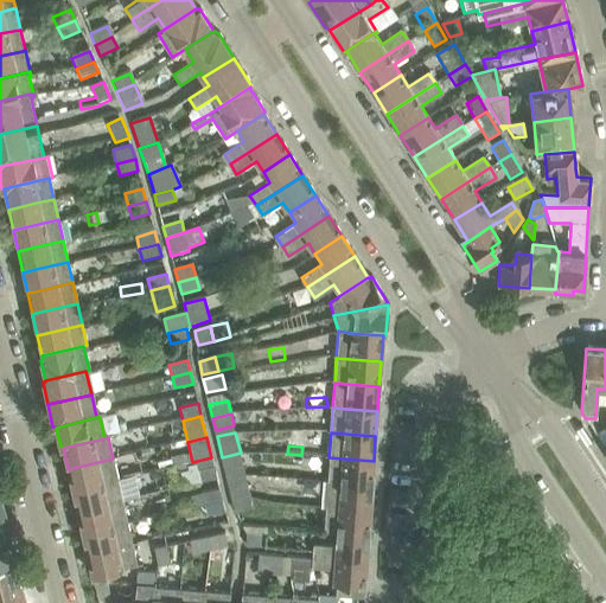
[(228,480),(246,475),(241,453),(222,457),(228,480)]
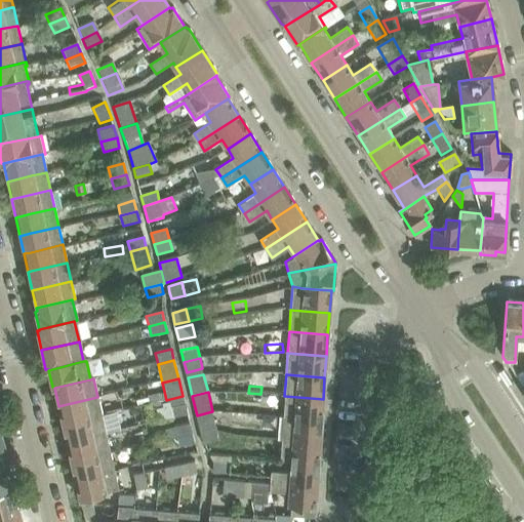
[(160,393),(148,396),(149,398),(150,403),(162,401),(160,394),(160,393)]
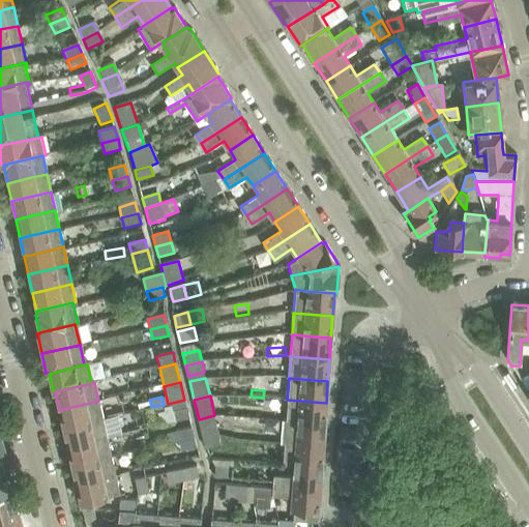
[(175,422),(188,419),(184,400),(168,404),(164,405),(151,407),(153,415),(173,411),(175,422)]
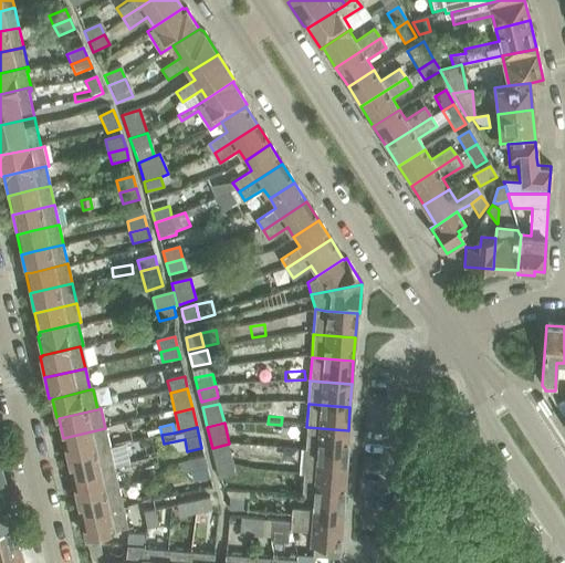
[(346,454),(348,430),(306,427),(304,450),(346,454)]
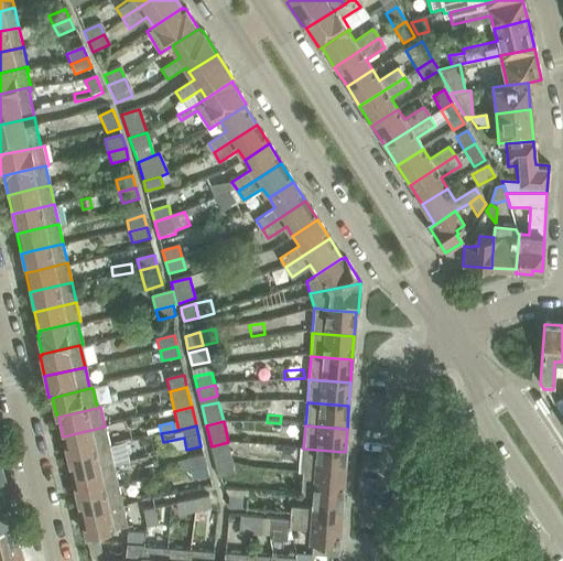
[(63,437),(67,456),(109,446),(105,427),(63,437)]
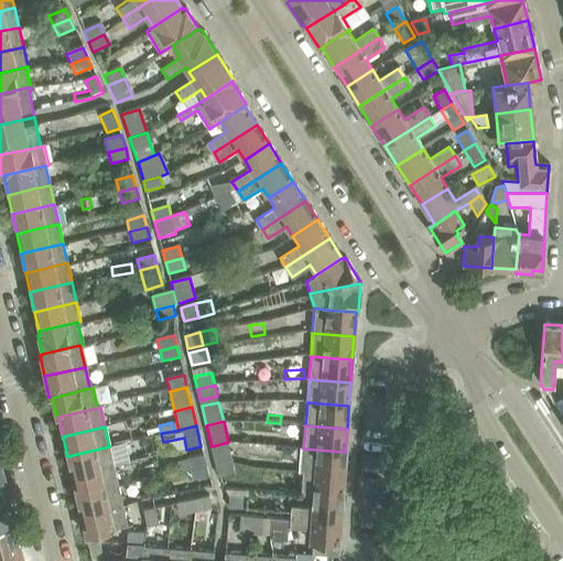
[(216,467),(234,463),(228,442),(212,446),(216,467)]
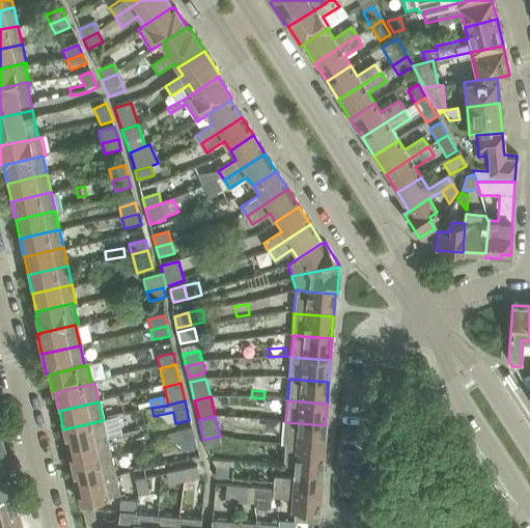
[(103,420),(63,429),(67,448),(107,439),(121,436),(118,420),(117,417),(103,420)]
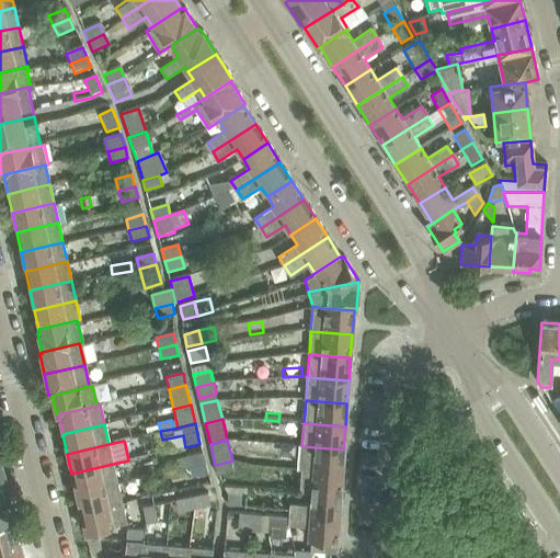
[(298,446),(297,469),(300,469),(342,473),(343,450),(301,446),(298,446)]
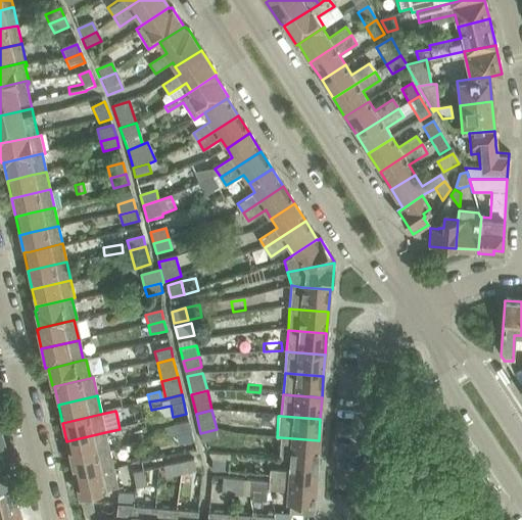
[(175,437),(191,434),(188,423),(163,429),(167,439),(175,437)]
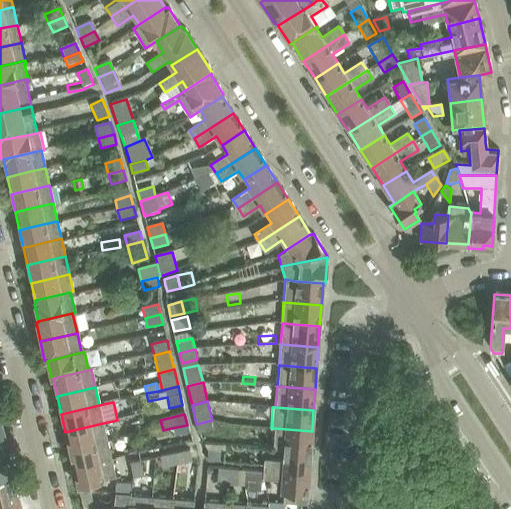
[(212,420),(196,424),(199,434),(214,430),(212,420)]
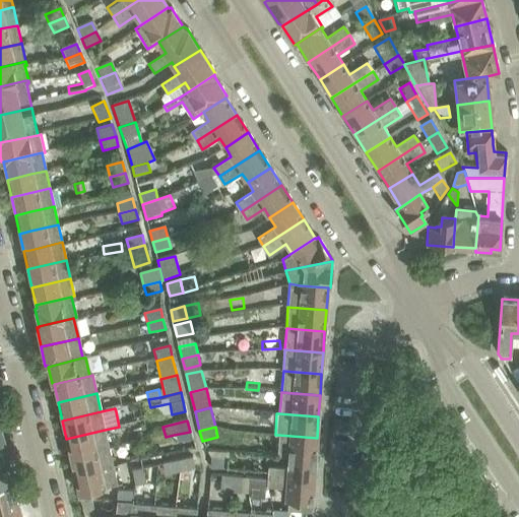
[(66,439),(70,457),(109,448),(105,430),(66,439)]
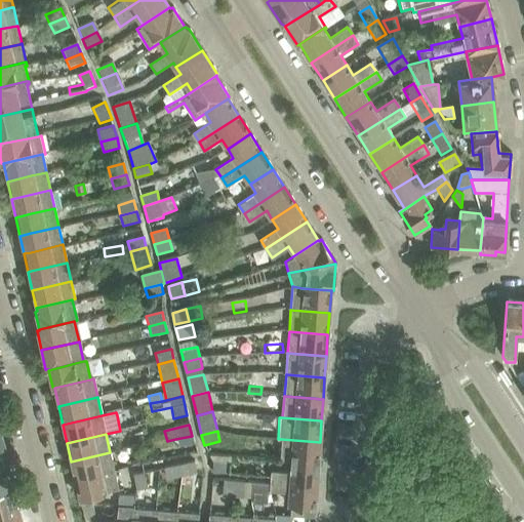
[(178,449),(194,445),(192,436),(175,439),(178,449)]
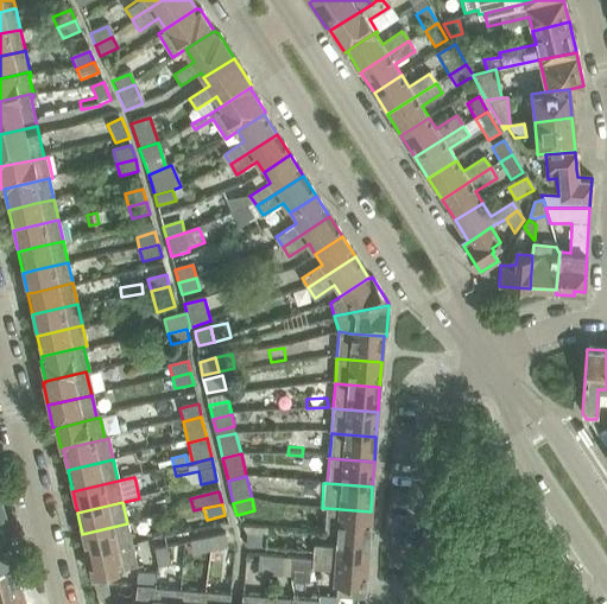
[(368,536),(371,512),(326,508),(323,533),(335,534),(368,536)]
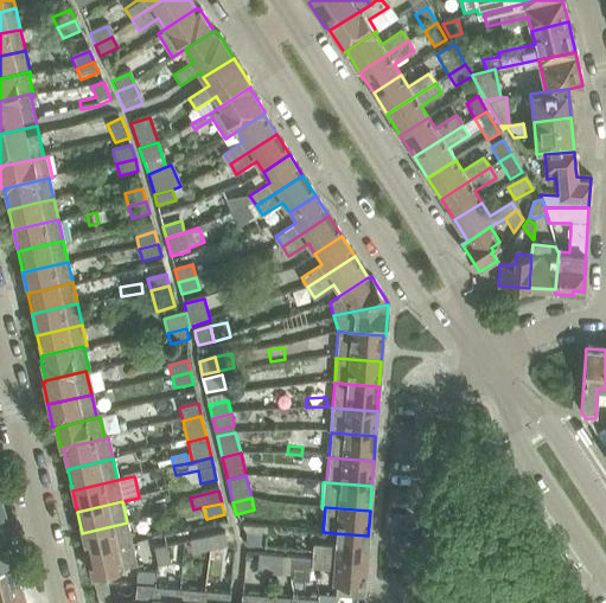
[(82,533),(88,555),(132,544),(127,523),(82,533)]
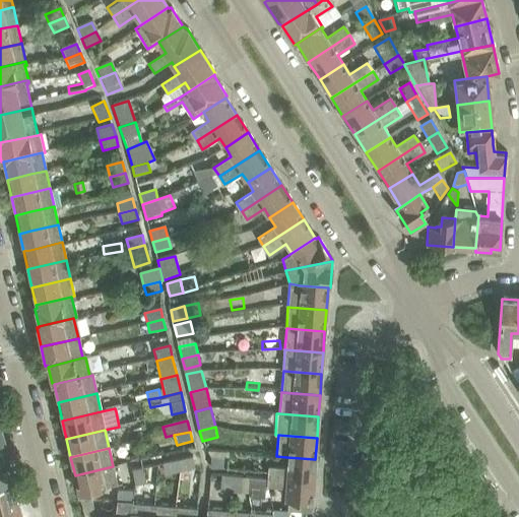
[(0,482),(13,479),(7,455),(0,456),(0,482)]
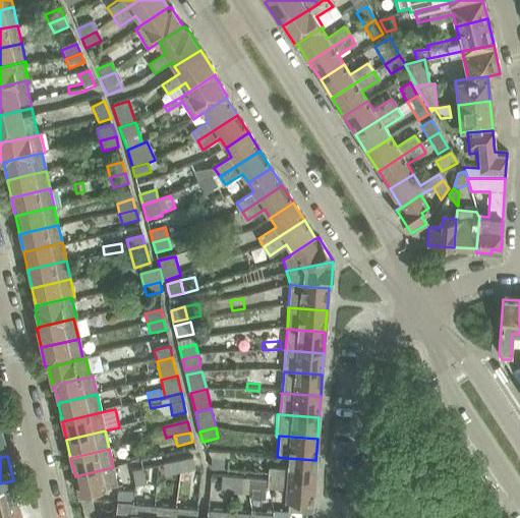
[(314,481),(315,460),(287,458),(286,469),(270,468),(270,478),(314,481)]
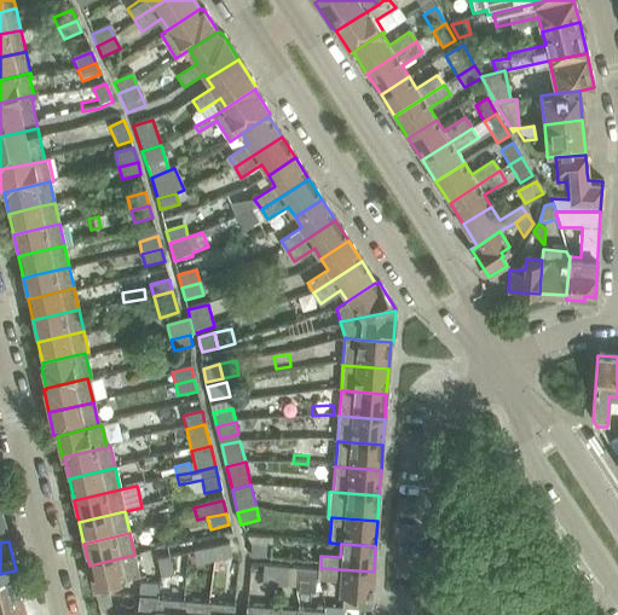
[(230,545),(213,549),(215,563),(234,558),(232,557),(230,545)]
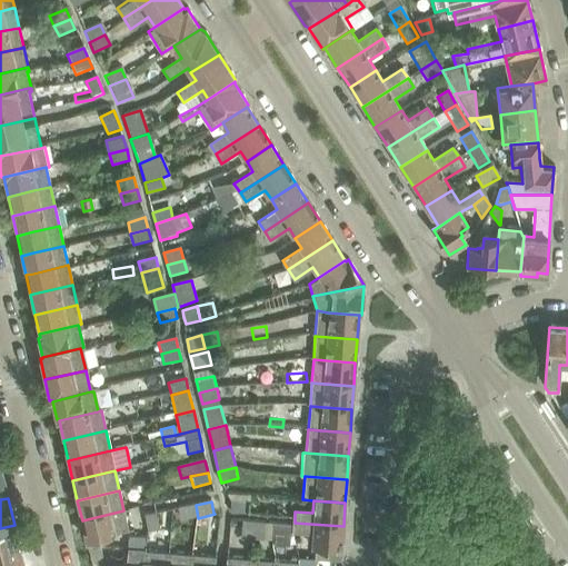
[(250,503),(233,502),(232,502),(231,513),(249,514),(250,503)]
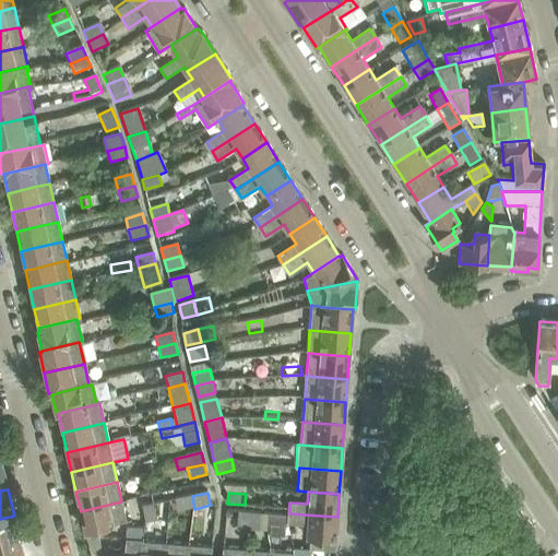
[(194,509),(192,496),(177,499),(179,512),(194,509)]
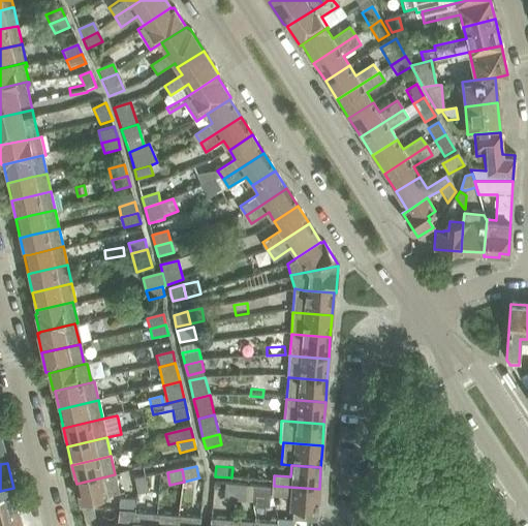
[(119,493),(115,474),(76,484),(80,502),(82,511),(91,508),(89,500),(119,493)]
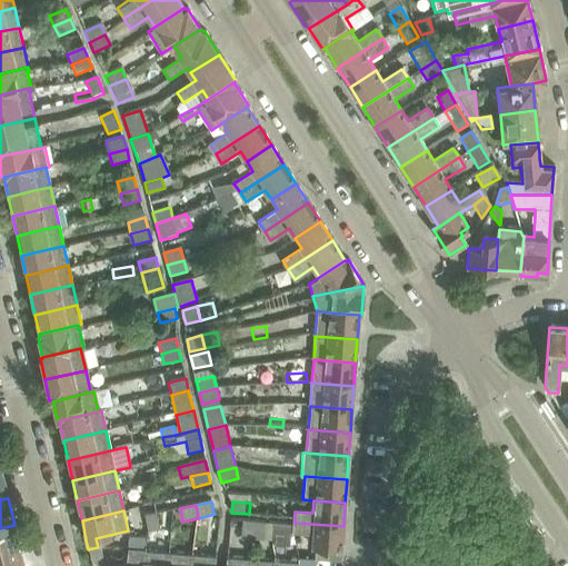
[(156,514),(145,516),(148,534),(159,530),(156,514)]
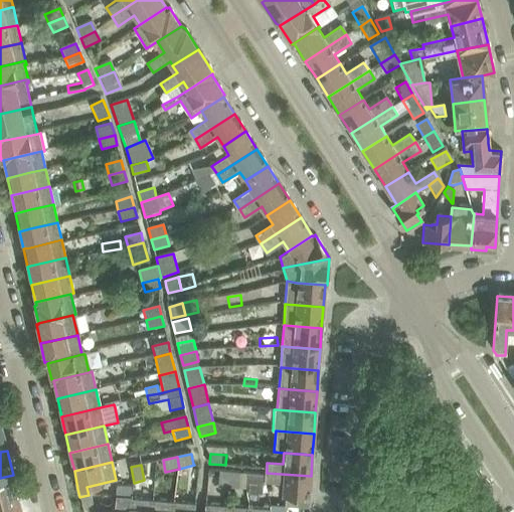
[(226,489),(228,473),(218,472),(216,488),(226,489)]
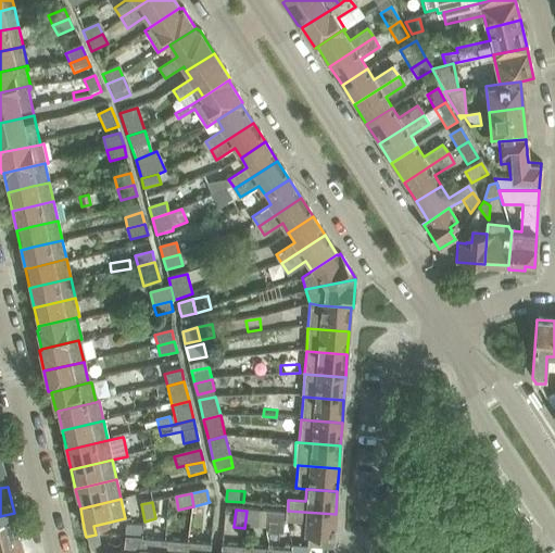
[(247,511),(246,528),(256,528),(259,511),(247,511)]
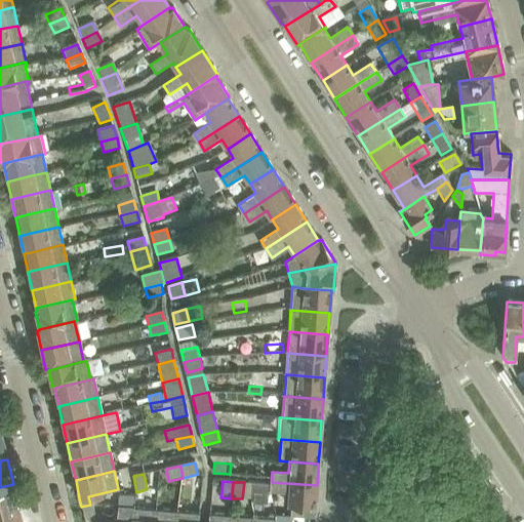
[(317,485),(272,482),(272,485),(271,492),(287,493),(286,505),(291,506),(290,516),(291,516),(314,518),(317,485)]
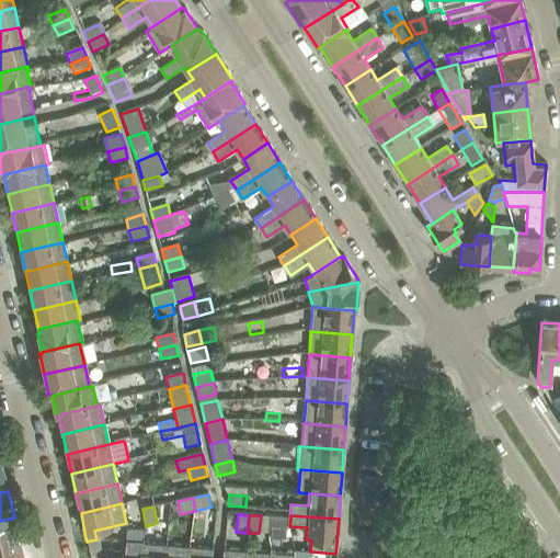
[(270,516),(269,534),(269,537),(272,537),(272,538),(286,539),(286,530),(289,530),(289,526),(290,519),(270,516)]
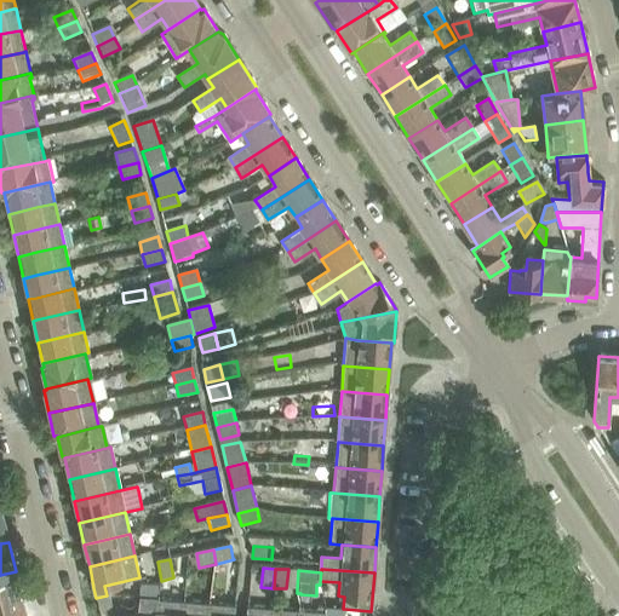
[(26,615),(16,571),(0,575),(0,615),(26,615)]
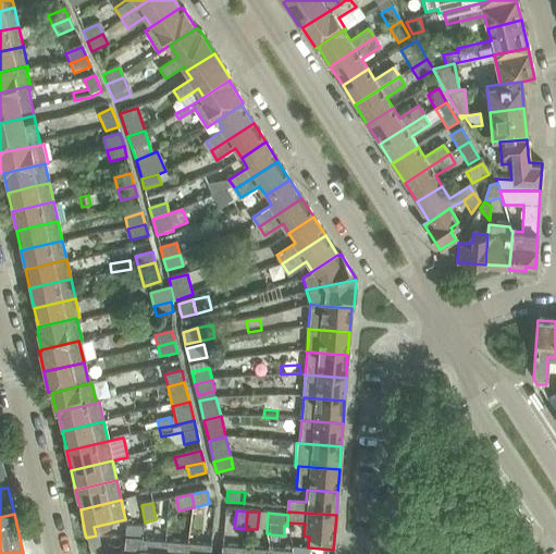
[(125,525),(124,539),(139,540),(139,538),(140,526),(125,525)]
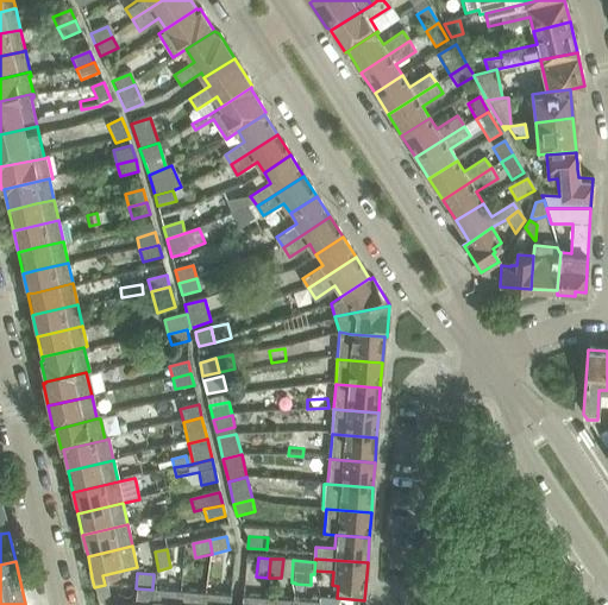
[(106,585),(105,585),(94,587),(98,604),(111,604),(106,585)]
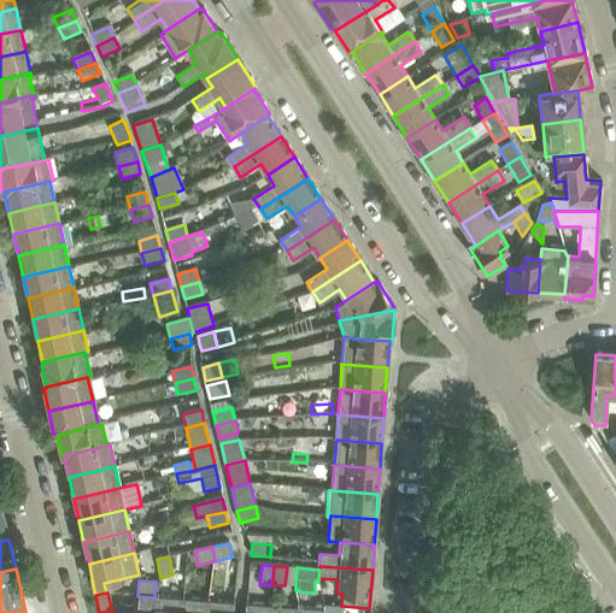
[(154,597),(152,612),(179,612),(181,600),(159,597),(159,595),(154,595),(154,597)]
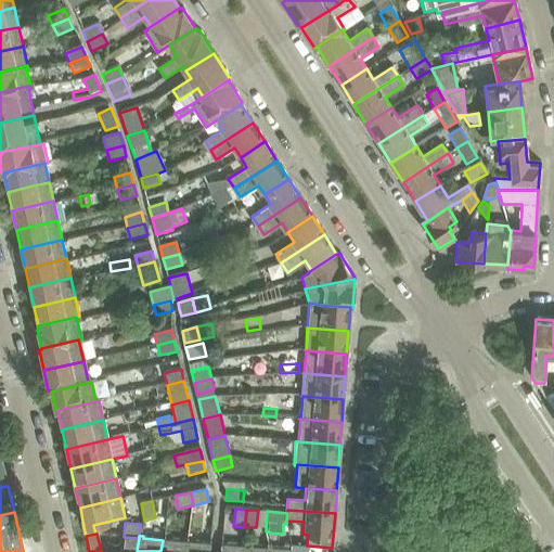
[(137,551),(139,538),(124,537),(123,551),(137,551)]
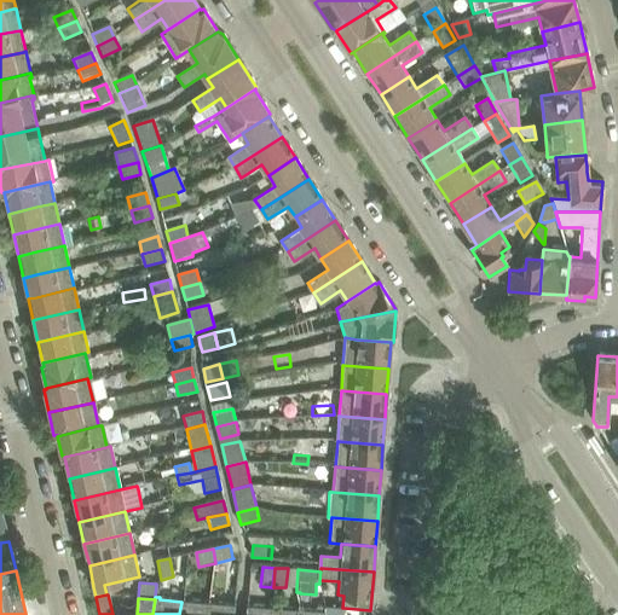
[(206,614),(208,603),(182,602),(179,614),(206,614)]
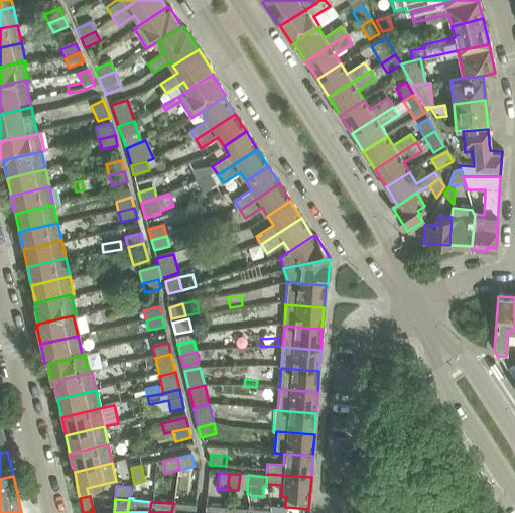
[(196,505),(195,505),(173,503),(171,512),(195,512),(196,505)]
